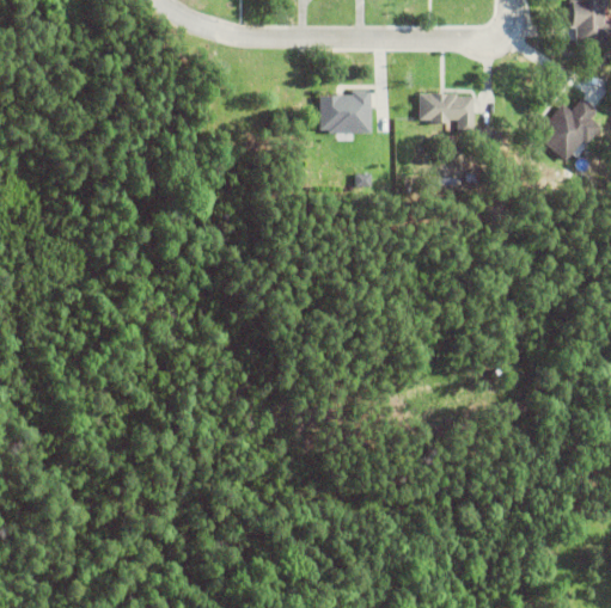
[(604,0),(604,24),(610,24),(610,43),(576,43),(576,28),(570,28),(570,0),(604,0)]
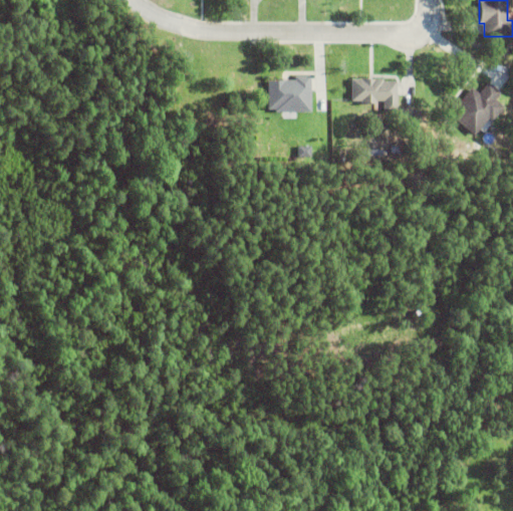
[(276,111),(276,109),(269,109),(268,79),(296,79),(296,75),(312,75),(313,111),(276,111)]
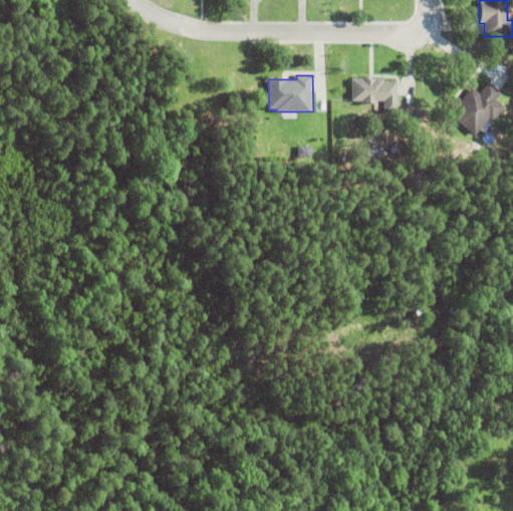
[(398,80),(398,111),(385,111),(385,100),(377,100),(377,103),(362,103),(362,100),(352,100),(352,78),(385,78),(385,80),(398,80)]
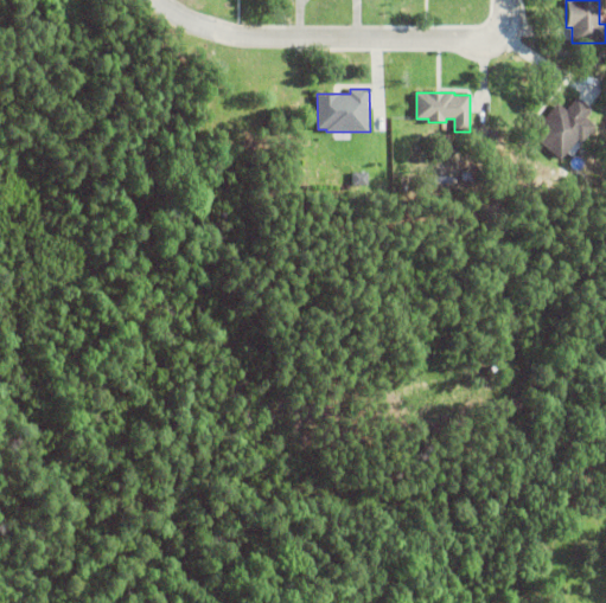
[(578,140),(561,160),(530,134),(559,102),(567,109),(578,96),(593,110),(586,117),(597,127),(582,143),(578,140)]
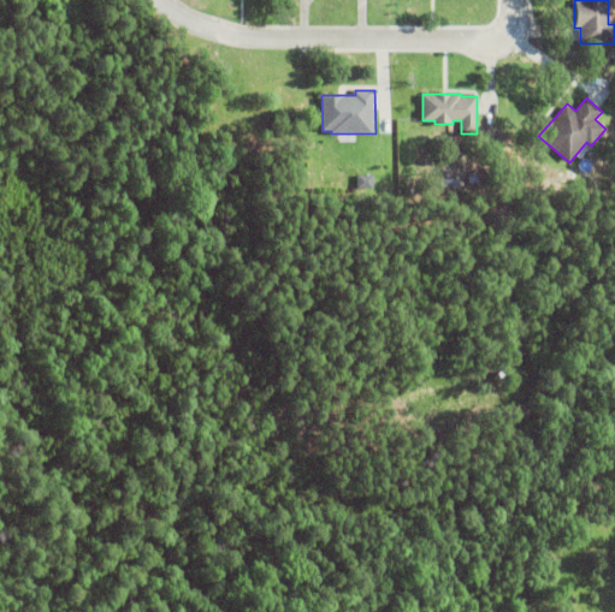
[(359,188),(359,174),(374,174),(374,188),(359,188)]
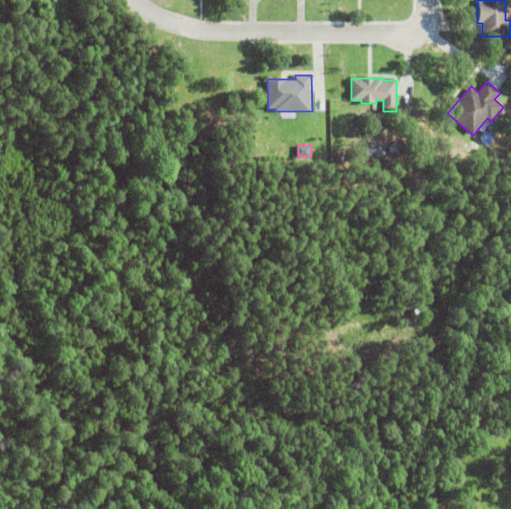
All buildings are outlined.
